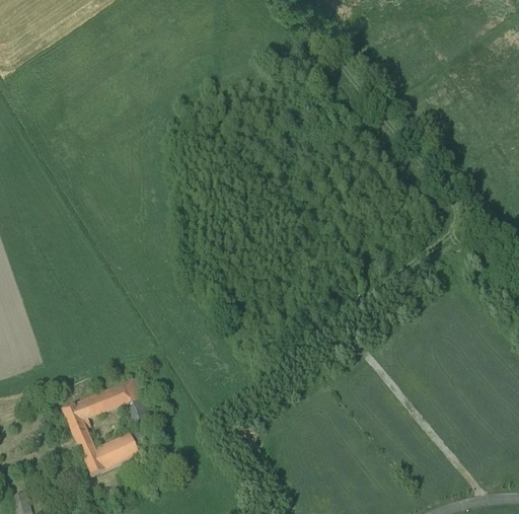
[(131,379),(80,400),(87,418),(124,404),(131,423),(153,414),(147,401),(141,404),(138,394),(148,390),(142,375),(131,379)]
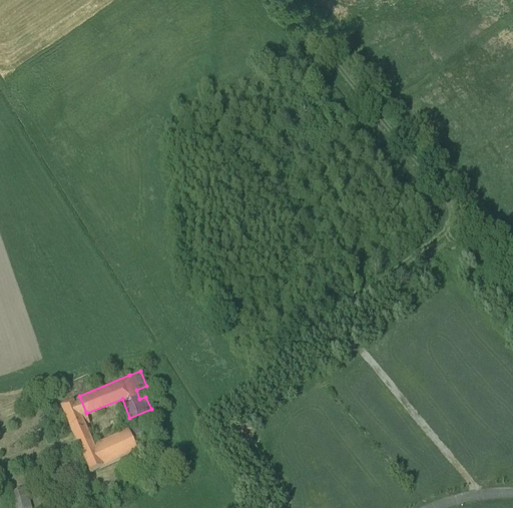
[(79,396),(61,404),(73,431),(73,432),(85,426),(84,423),(89,420),(86,413),(79,396)]
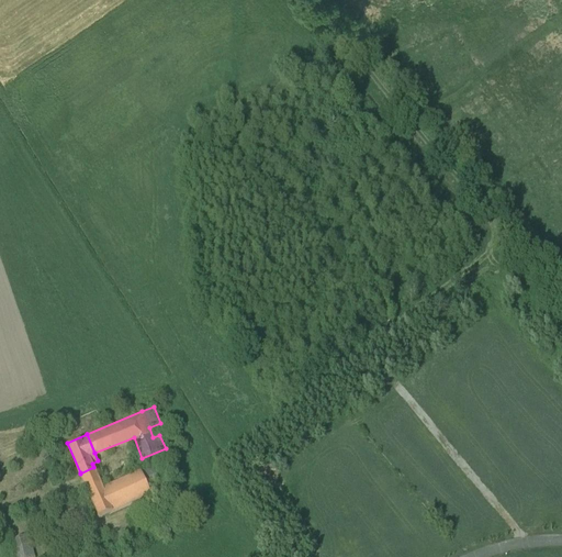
[(142,469),(111,483),(122,505),(152,491),(149,487),(166,480),(158,461),(142,469)]
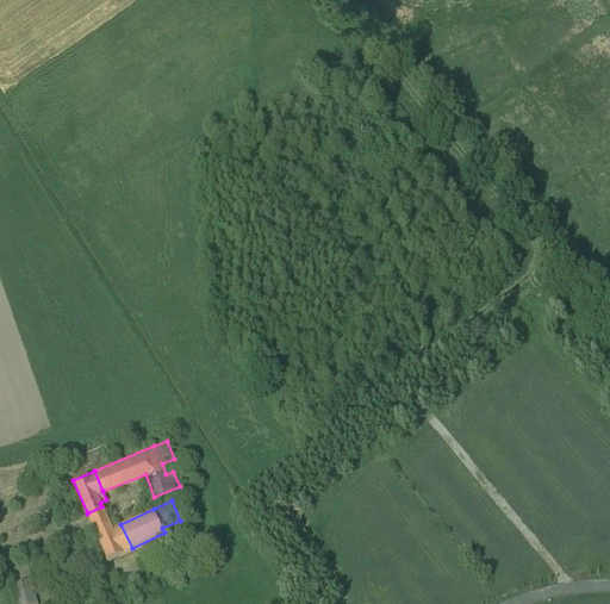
[(101,506),(87,514),(91,522),(106,515),(101,506)]
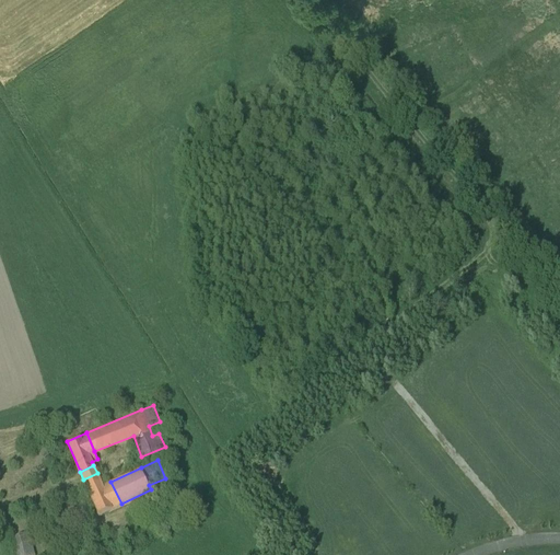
[(103,485),(97,473),(83,480),(98,513),(121,504),(111,482),(103,485)]
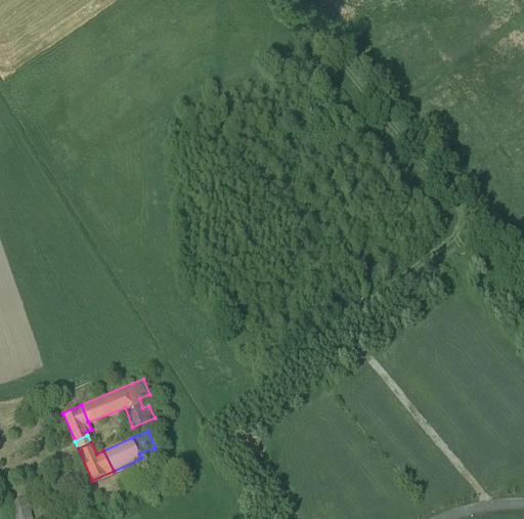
[(122,489),(107,495),(108,496),(112,506),(126,500),(122,489)]
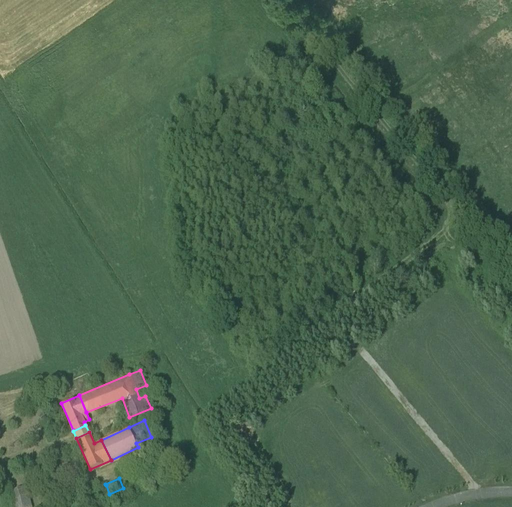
[(17,485),(9,488),(12,498),(28,493),(25,483),(17,486),(17,485)]
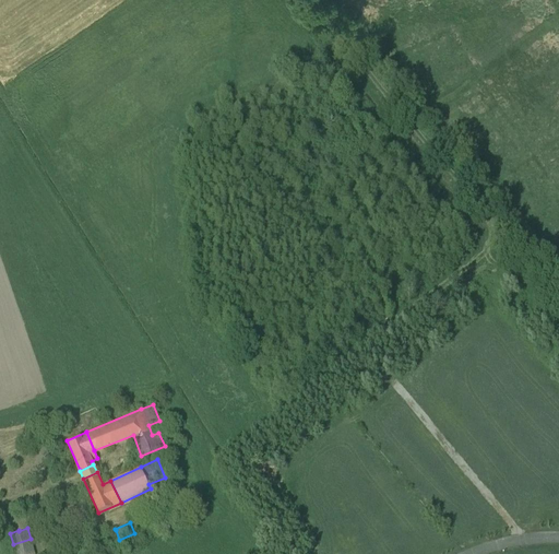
[(116,530),(92,541),(95,550),(119,540),(116,530)]
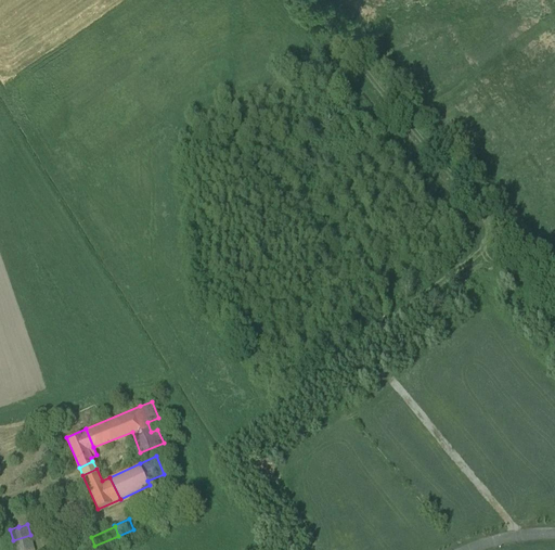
[(35,549),(30,535),(13,540),(16,549),(35,549)]
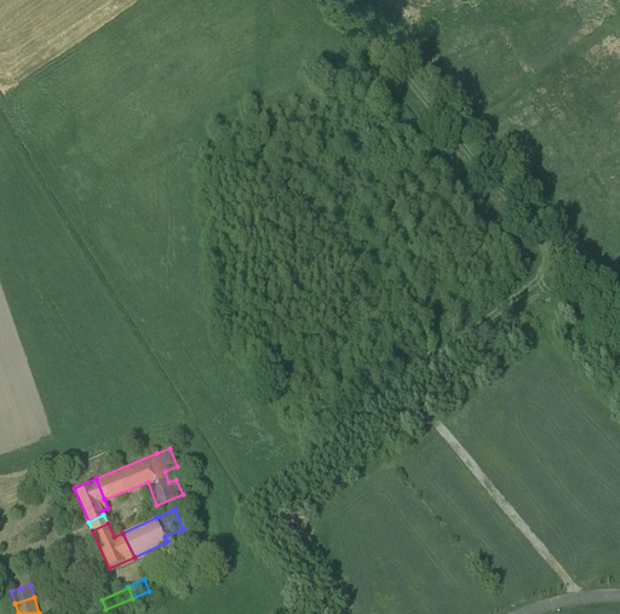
All buildings are outlined.
